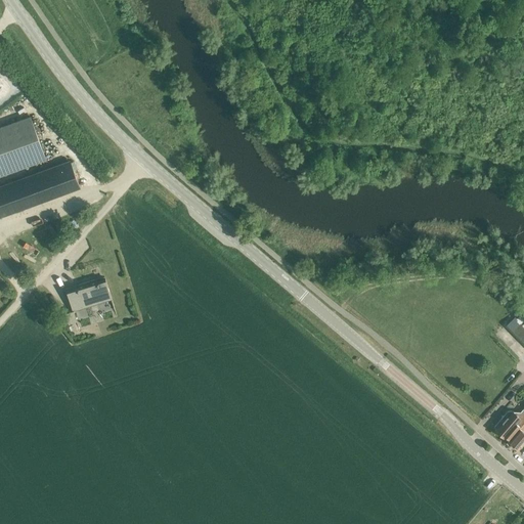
[(0,127),(0,175),(46,159),(30,117),(0,127)]
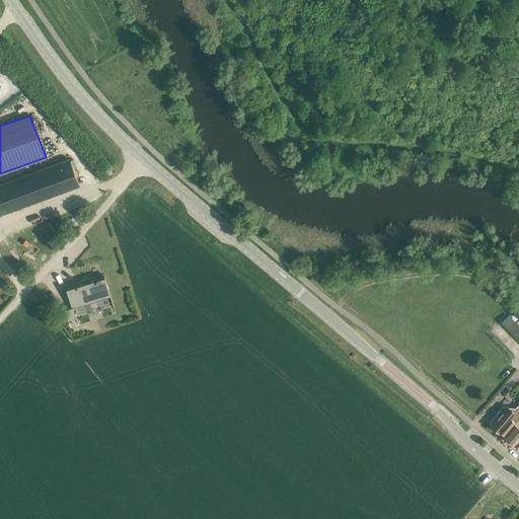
[(0,184),(0,214),(79,186),(69,159),(0,184)]
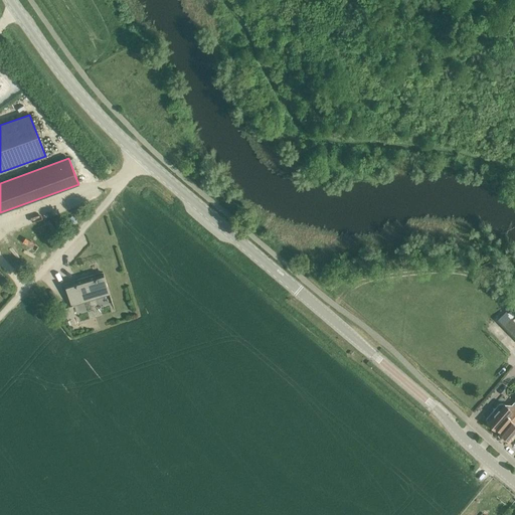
[(71,305),(110,294),(104,274),(96,277),(96,274),(64,284),(71,304),(64,307),(67,318),(75,316),(71,305)]
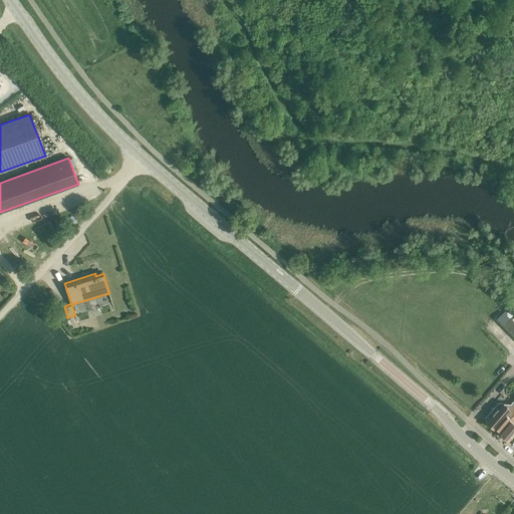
[(513,323),(511,321),(513,318),(513,314),(512,312),(513,311),(509,307),(497,318),(513,336),(513,323)]
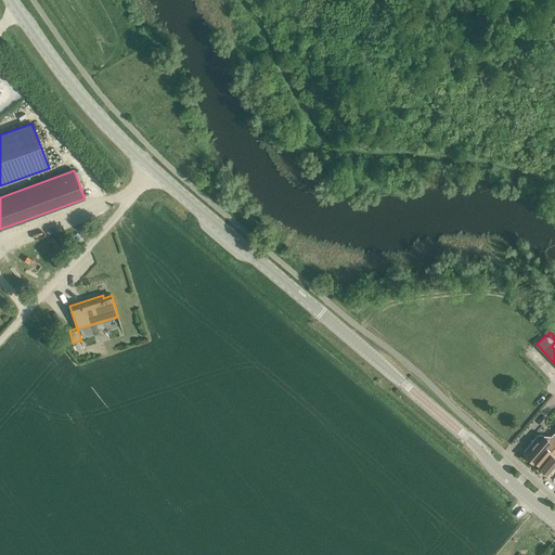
[(525,455),(539,467),(554,448),(554,434),(554,436),(554,437),(550,443),(541,436),(538,436),(524,452),(526,454),(525,455)]
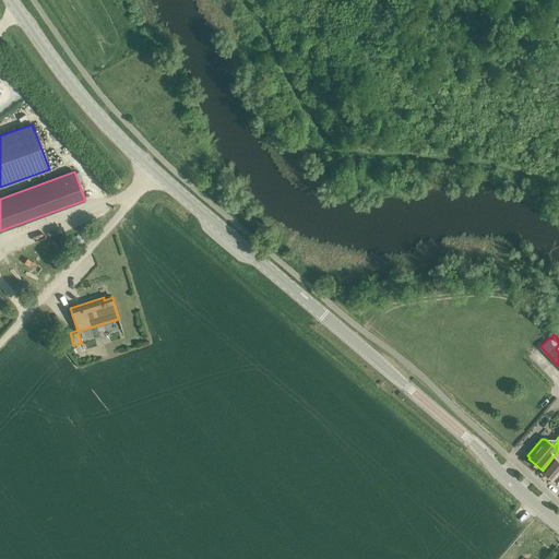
[(558,451),(543,471),(554,480),(558,473),(558,451)]
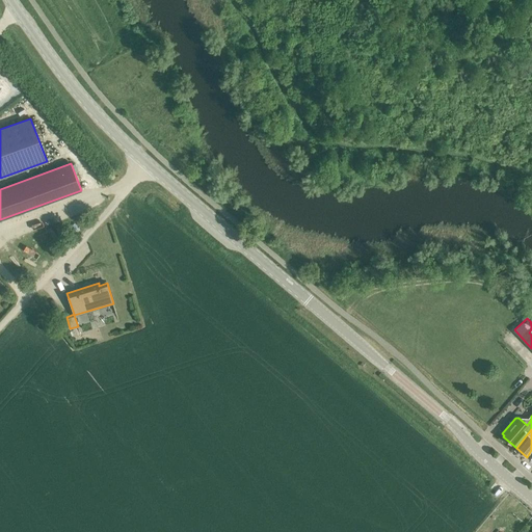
All buildings are outlined.
